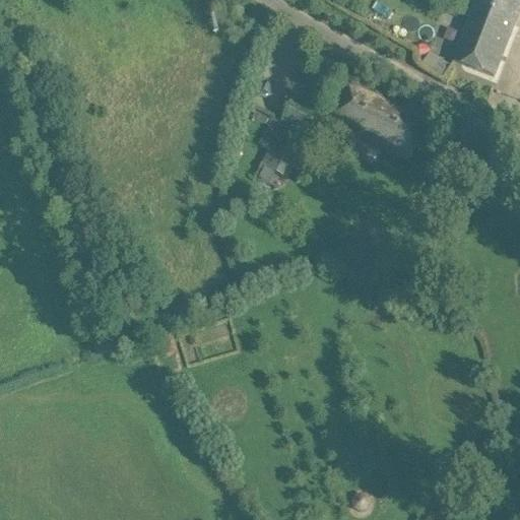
[(519,0),(476,0),(475,5),(453,62),(495,78),(516,21),(519,8),(519,0)]
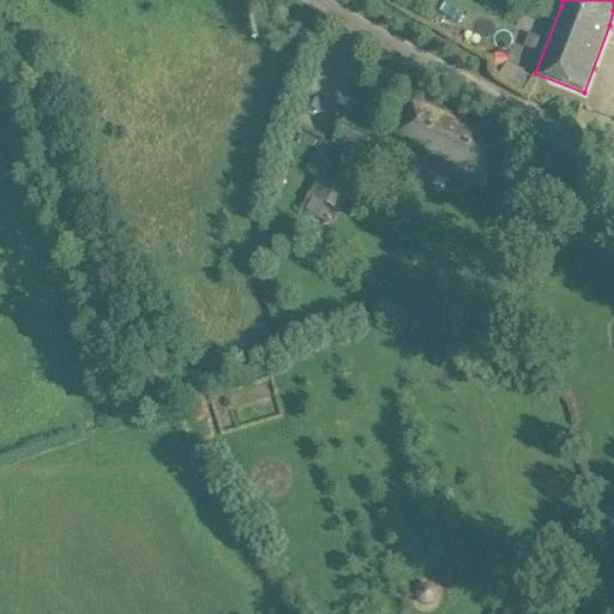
[(507,65),(506,53),(495,54),(497,66),(507,65)]
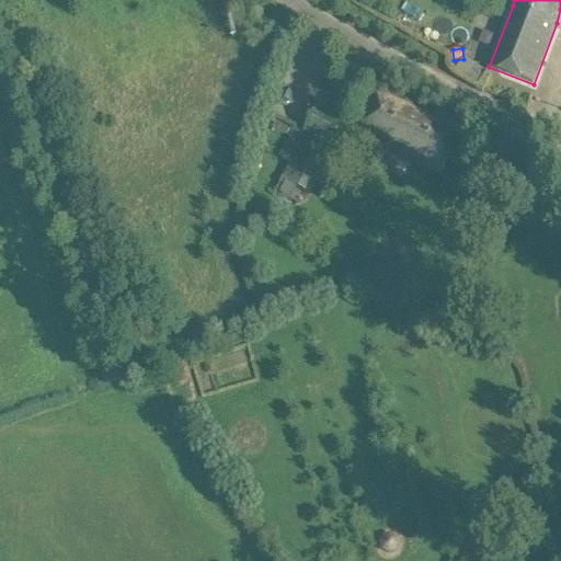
[(357,134),(441,178),(466,129),(382,86),(357,134)]
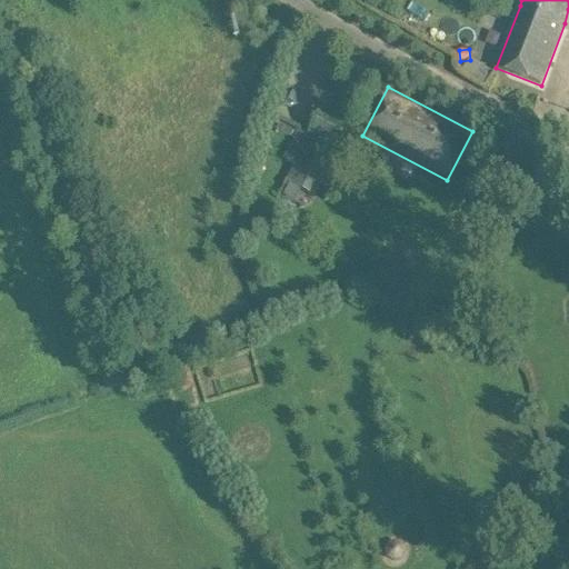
[(349,121),(320,107),(287,181),(311,193),(333,147),(337,149),(349,121)]
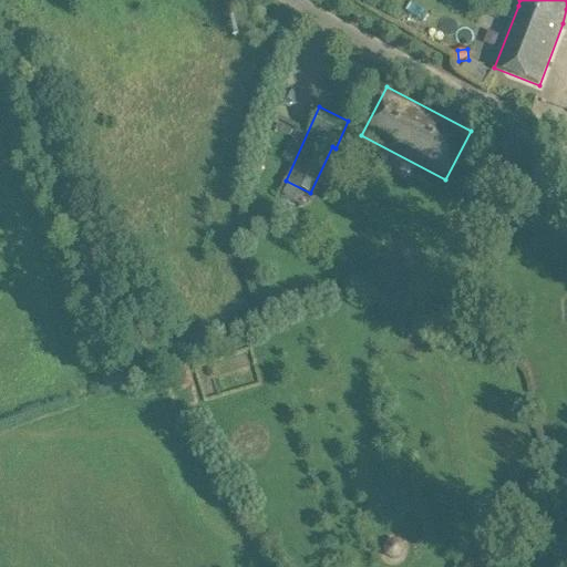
[(292,131),(278,124),(275,131),(289,137),(292,131)]
